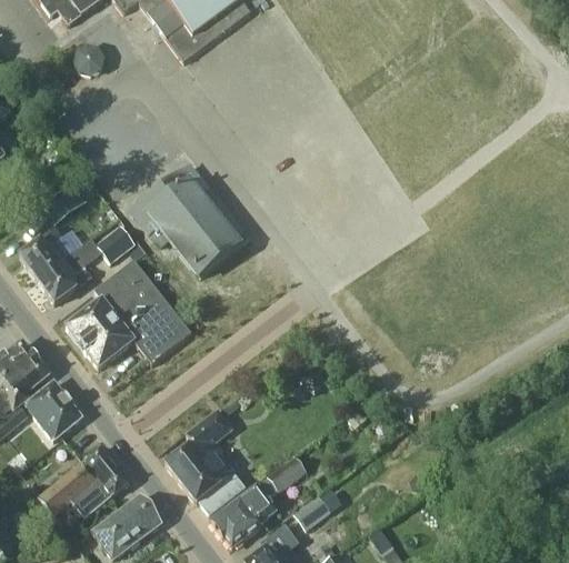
[(39,0),(51,16),(58,11),(68,24),(100,0),(112,0),(122,12),(139,0),(182,60),(249,12),(240,0),(39,0)]
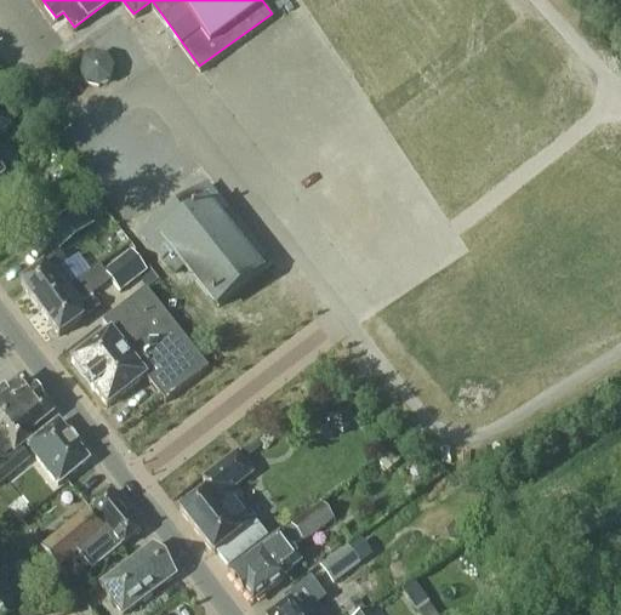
[(87,85),(117,72),(104,46),(75,60),(87,85)]
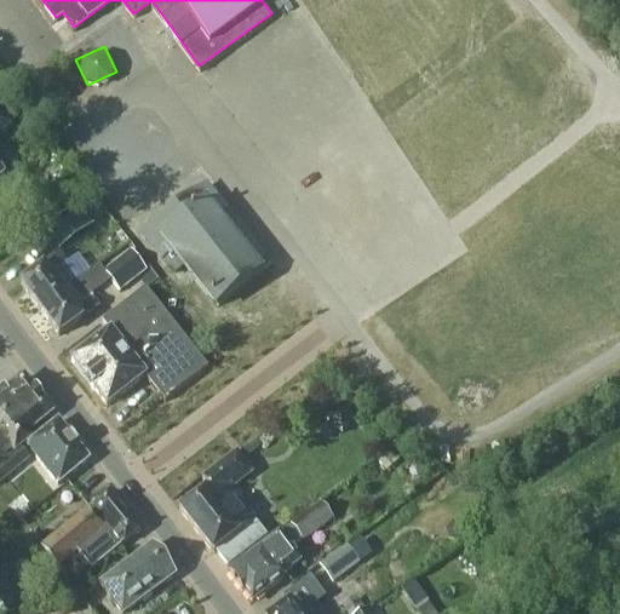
[(0,173),(4,171),(0,165),(0,131),(11,124),(0,108),(0,173)]
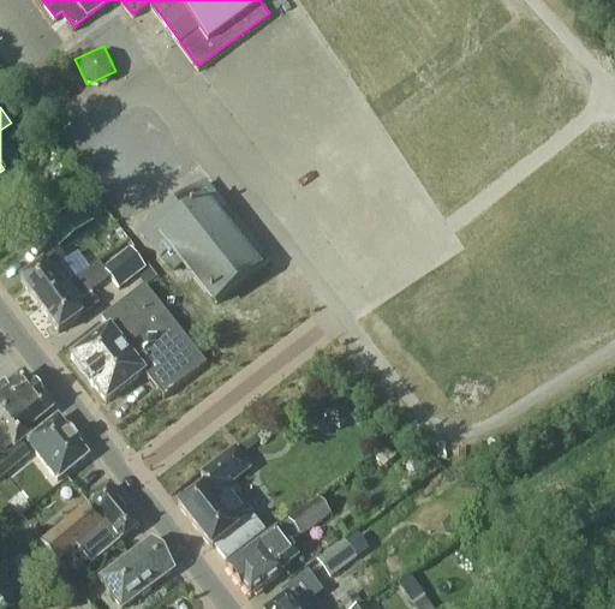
[(167,208),(143,227),(173,266),(185,257),(195,269),(193,272),(196,270),(206,284),(204,285),(204,286),(207,284),(212,290),(209,291),(210,292),(213,291),(216,297),(215,298),(215,299),(218,298),(254,270),(254,269),(255,268),(255,267),(252,269),(243,256),(244,255),(244,254),(242,255),(232,243),(233,240),(231,242),(221,228),(222,227),(222,226),(220,227),(209,214),(221,204),(202,180),(178,199),(178,198),(175,201),(177,201),(168,207),(168,206),(166,208),(167,208)]
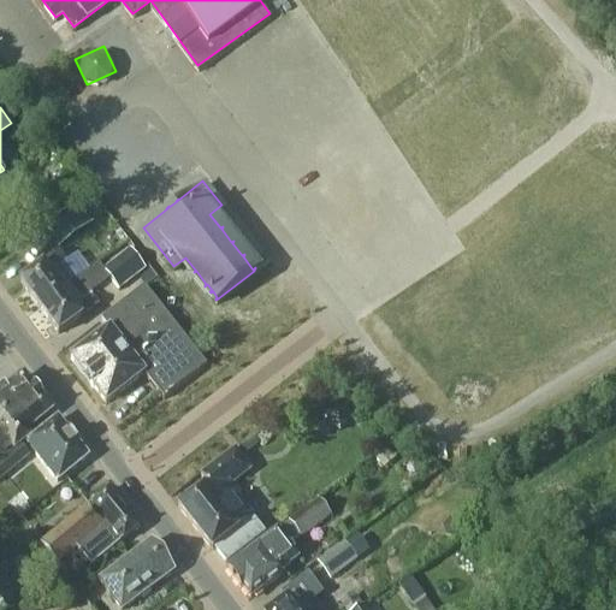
[(43,223),(57,241),(92,217),(78,199),(43,223)]
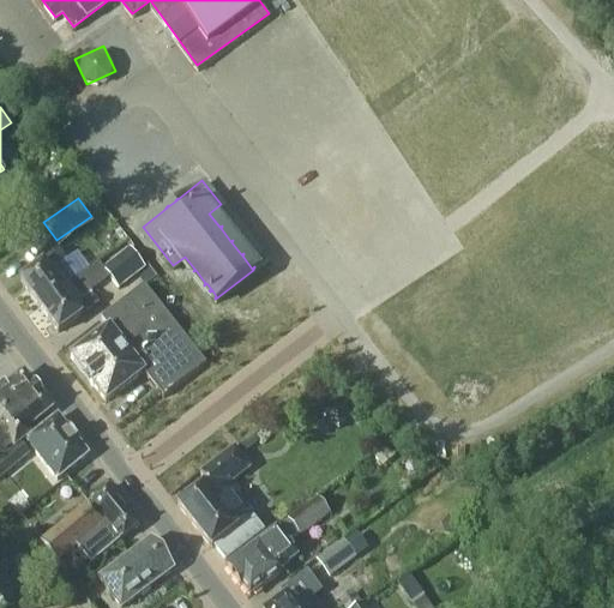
[(109,274),(116,283),(144,263),(130,242),(103,264),(109,274)]
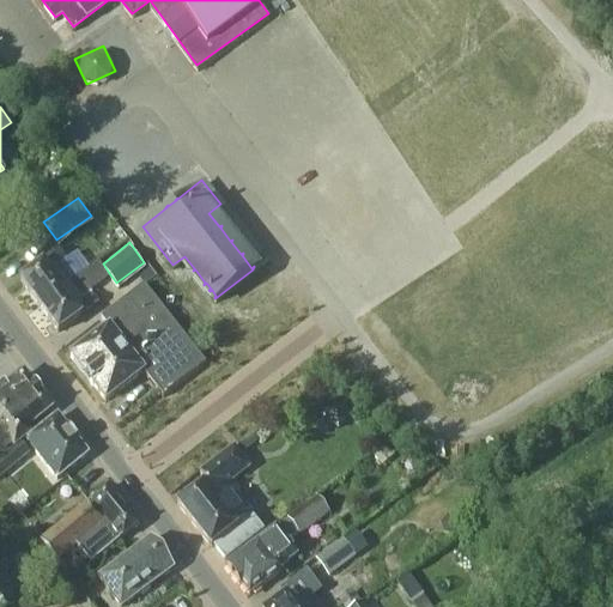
[(38,302),(71,278),(58,260),(62,256),(66,254),(58,243),(40,256),(41,259),(19,275),(38,302)]
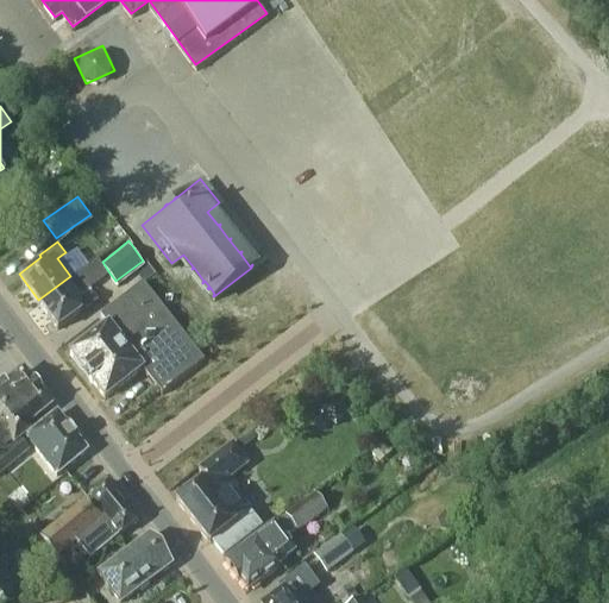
[(83,294),(70,276),(38,300),(52,319),(58,326),(67,319),(80,309),(98,296),(92,288),(83,294)]
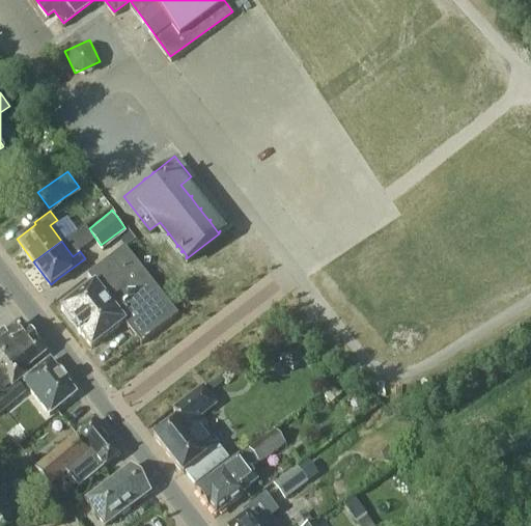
[(126,244),(108,257),(88,273),(93,279),(60,306),(91,344),(123,320),(140,340),(177,311),(126,244)]
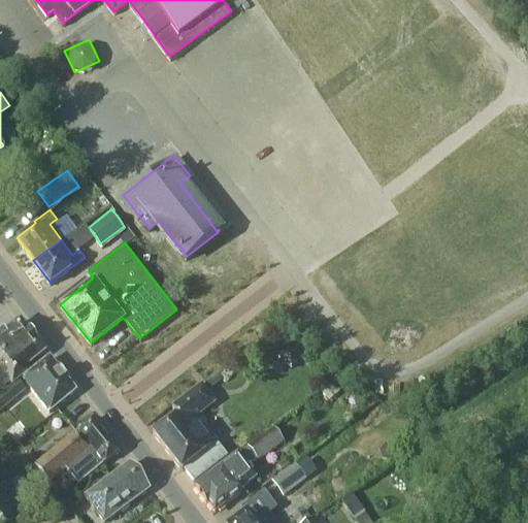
[(0,366),(10,381),(25,369),(23,366),(44,349),(20,317),(0,332),(0,366)]
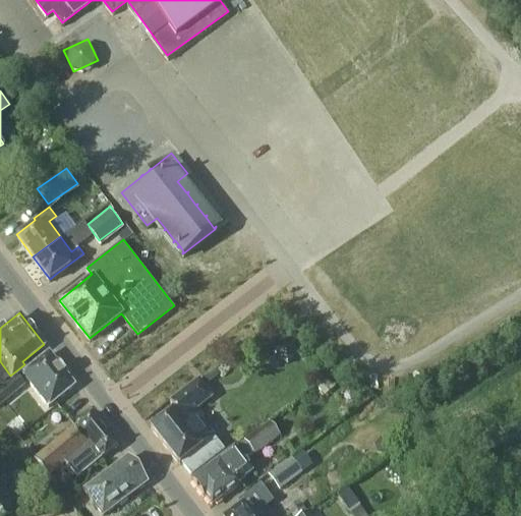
[(27,366),(21,369),(49,404),(75,383),(49,349),(27,366)]
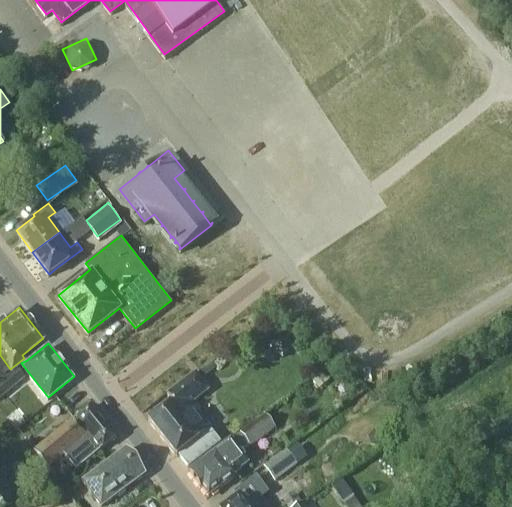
[(17,368),(0,381),(0,393),(23,376),(17,368)]
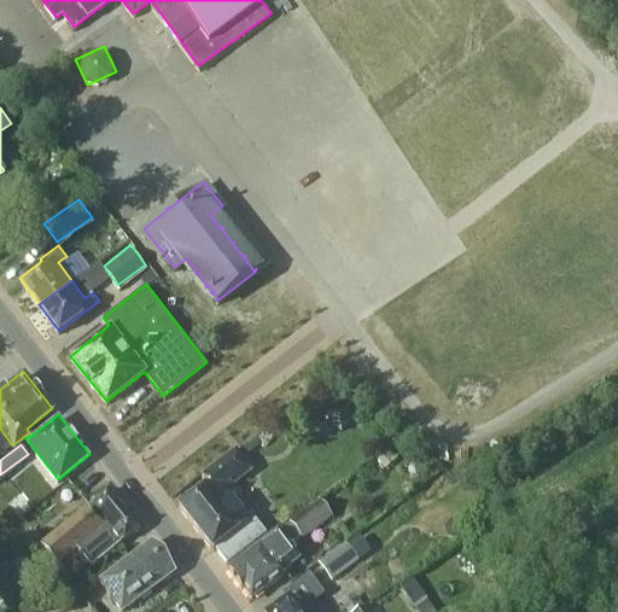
[(214,546),(227,561),(266,530),(238,496),(243,493),(233,481),(250,467),(234,447),(203,473),(209,481),(178,505),(211,547),(214,546)]
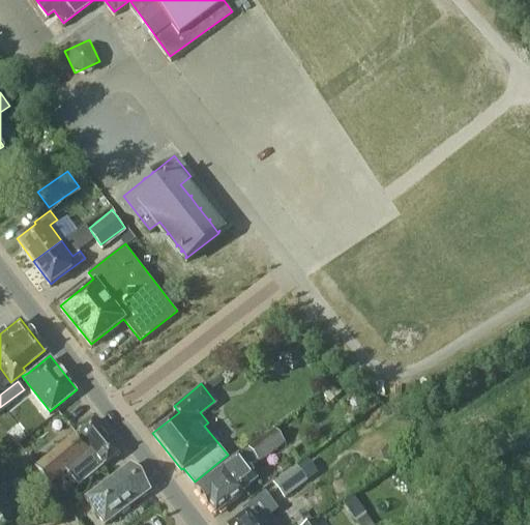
[(34,463),(49,480),(65,467),(78,483),(120,449),(94,416),(34,463)]
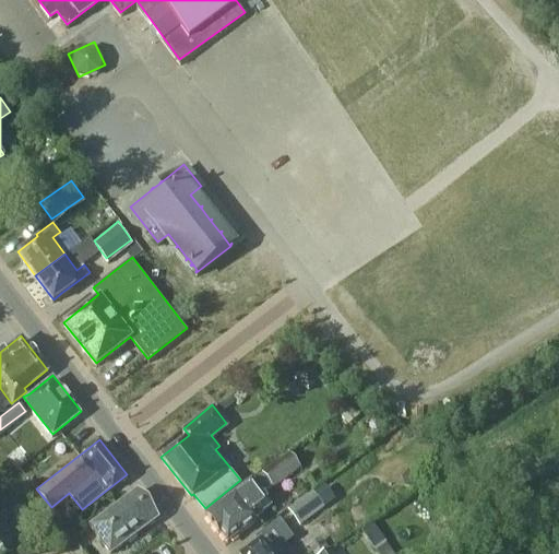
[(271,482),(273,484),(299,463),(289,449),(253,478),(252,476),(206,513),(227,539),(256,517),(254,515),(271,502),(261,490),(271,482)]
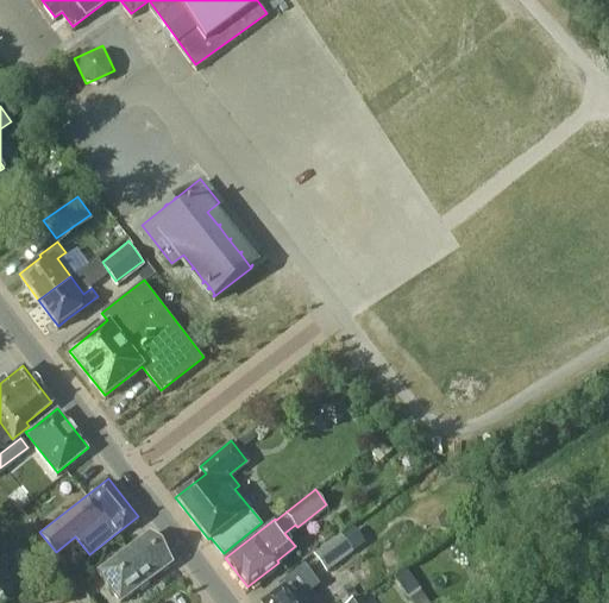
[(98,570),(120,600),(173,560),(150,531),(98,570)]
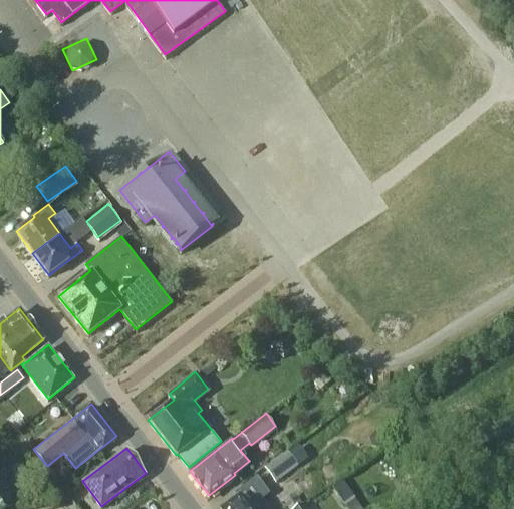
[(264,466),(275,481),(298,463),(287,448),(264,466)]
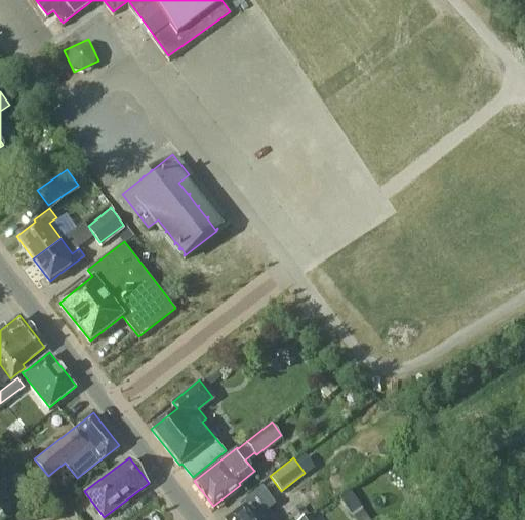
[(0,519),(13,517),(3,484),(0,484),(0,519)]
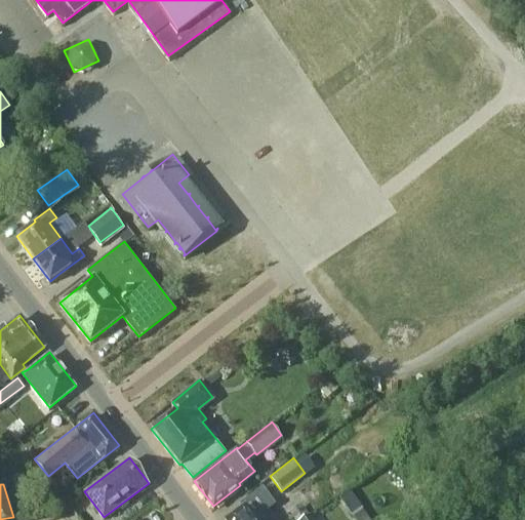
[(226,519),(276,519),(267,507),(271,503),(276,500),(266,486),(251,495),(242,503),(245,506),(226,519)]
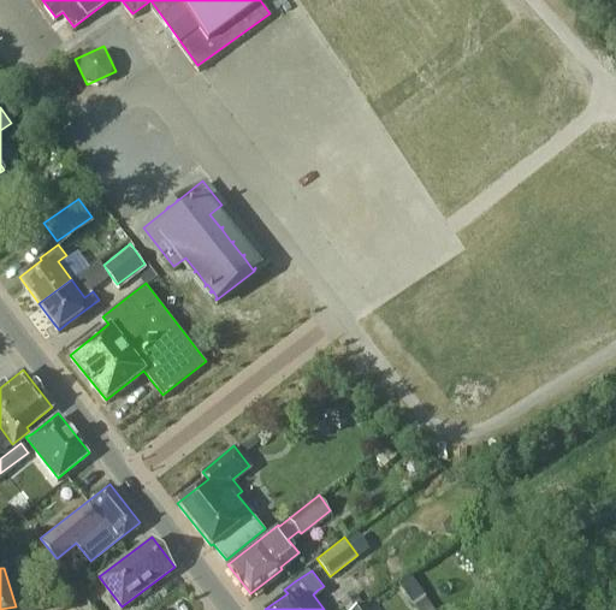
[(410,573),(398,581),(413,602),(426,593),(410,573)]
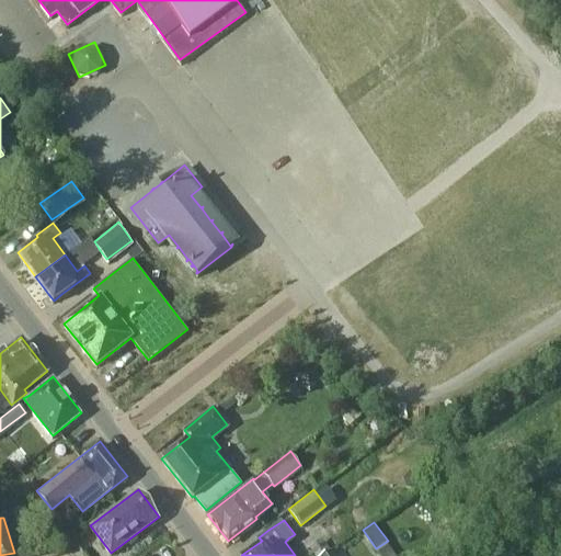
[(309,544),(316,555),(329,546),(322,536),(309,544)]
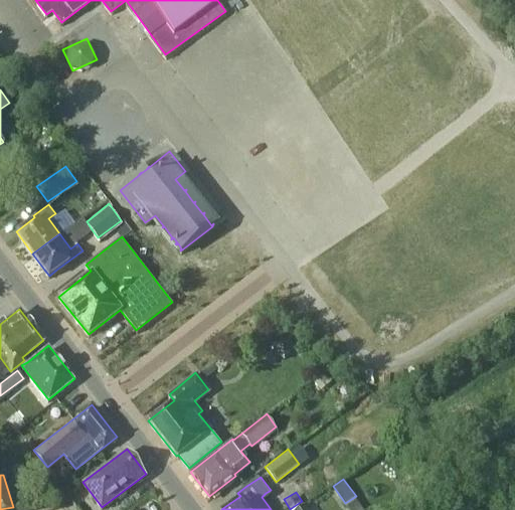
[(350,509),(364,509),(355,497),(345,503),(350,509)]
